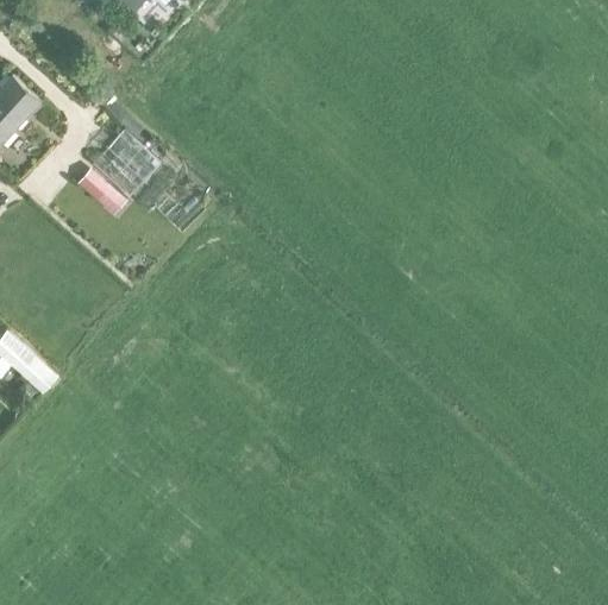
[(121,0),(136,12),(137,11),(146,0),(150,0),(151,0),(150,0),(121,0)]
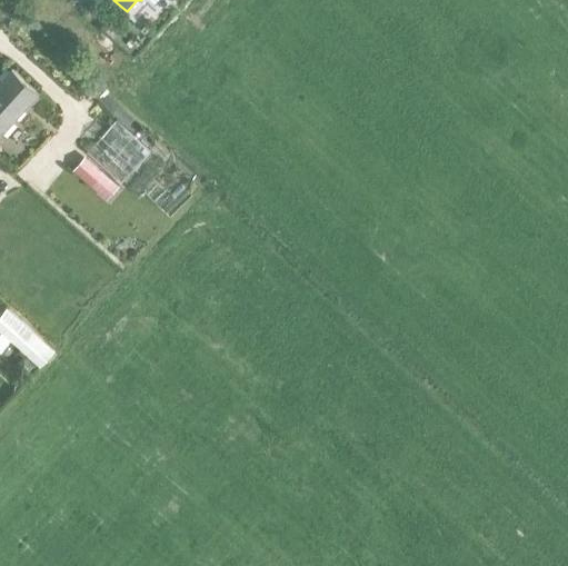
[(0,137),(0,138),(38,95),(11,71),(0,83),(0,137)]
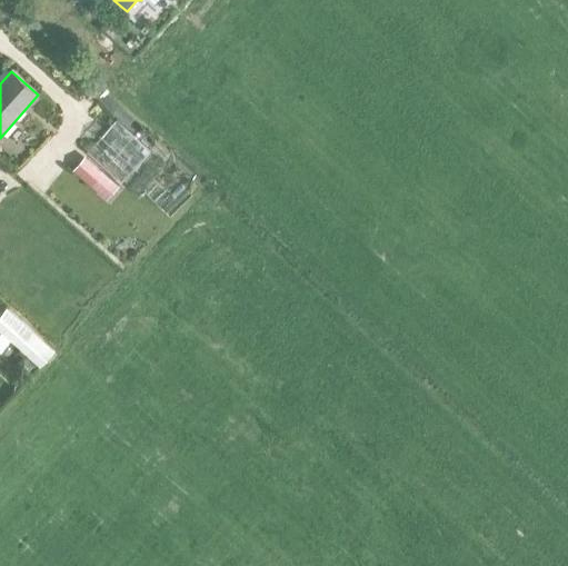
[(88,154),(122,185),(151,152),(118,121),(88,154)]
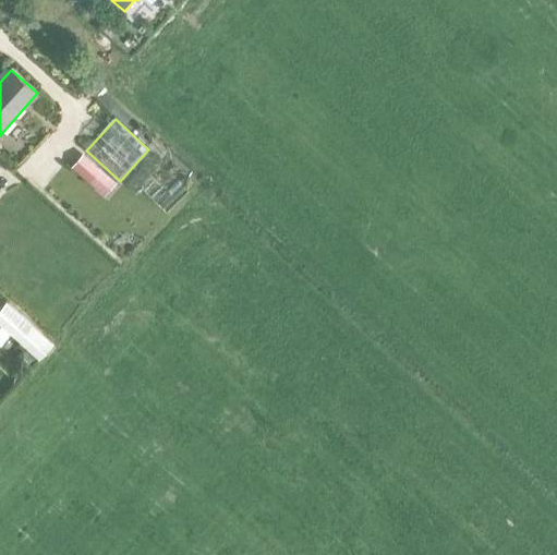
[(106,197),(117,184),(85,156),(74,169),(106,197)]
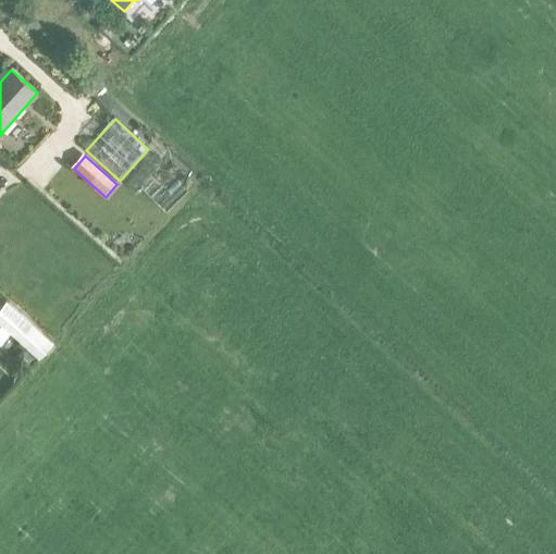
[(8,303),(0,310),(0,325),(2,328),(0,330),(0,346),(2,348),(12,336),(40,362),(56,345),(8,303)]
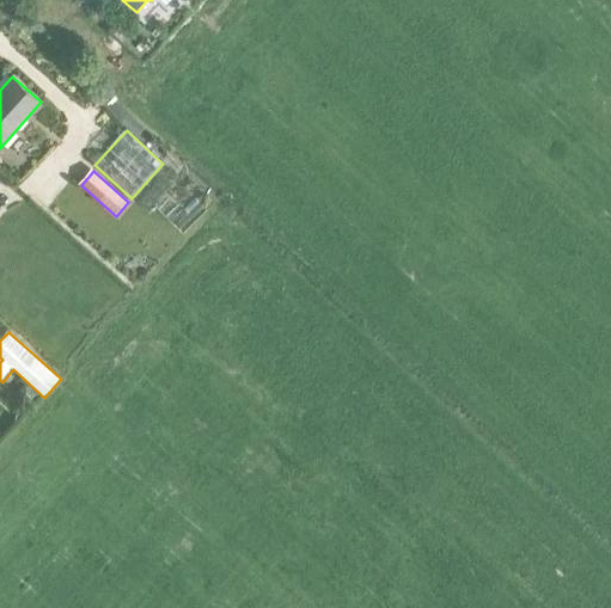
[(41,395),(28,384),(18,394),(31,405),(41,395)]
